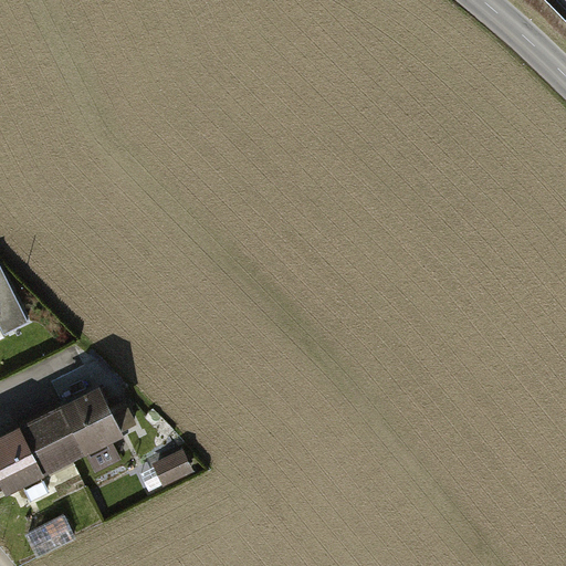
[(0,337),(28,324),(0,268),(0,337)]
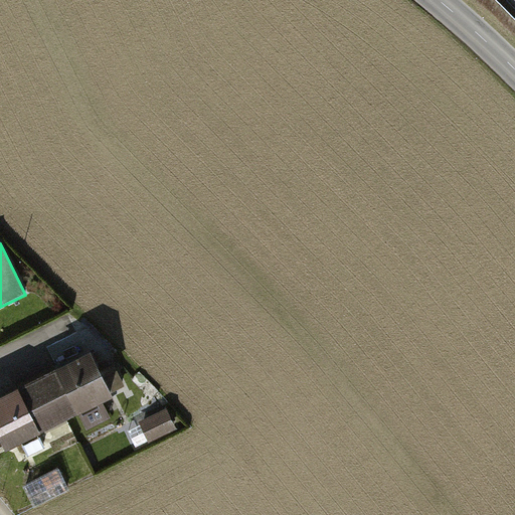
[(102,369),(92,349),(41,373),(62,417),(77,410),(87,428),(109,418),(100,399),(122,389),(110,365),(102,369)]
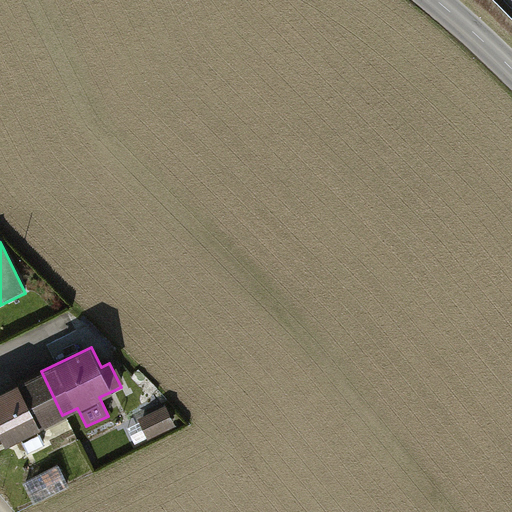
[(41,371),(0,390),(0,438),(6,451),(21,444),(27,457),(43,449),(33,430),(62,415),(41,371)]
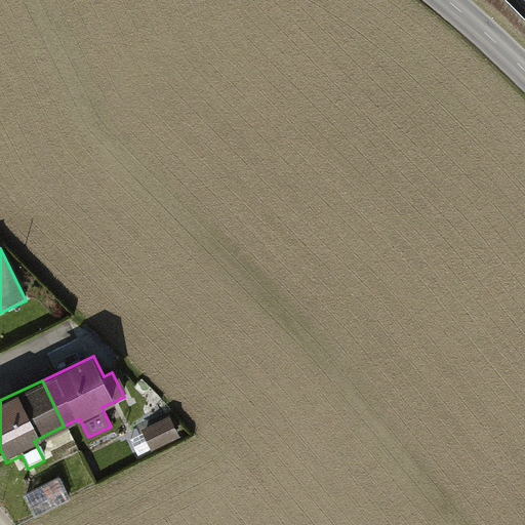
[(178,443),(167,419),(142,433),(154,456),(178,443)]
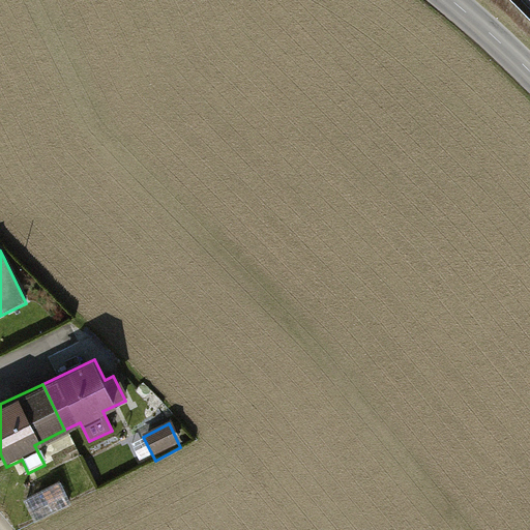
[(67,481),(21,502),(31,525),(97,495),(89,477),(69,487),(67,481)]
